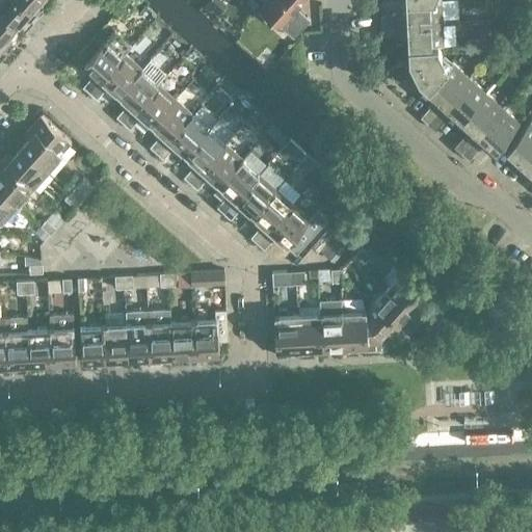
[(0,0),(0,10),(17,26),(25,17),(29,21),(36,14),(21,0),(0,0)]
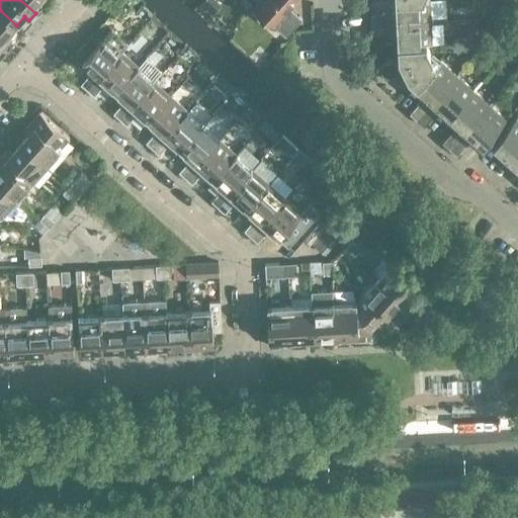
[(37,0),(20,0),(35,13),(40,7),(35,2),(37,0)]
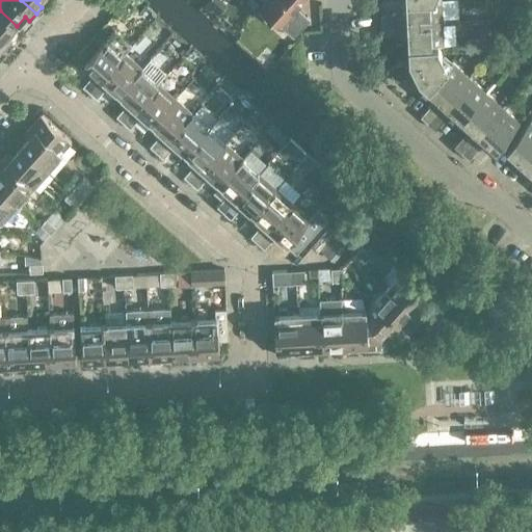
[(303,0),(267,0),(261,7),(294,37),(311,19),(298,7),(303,0)]
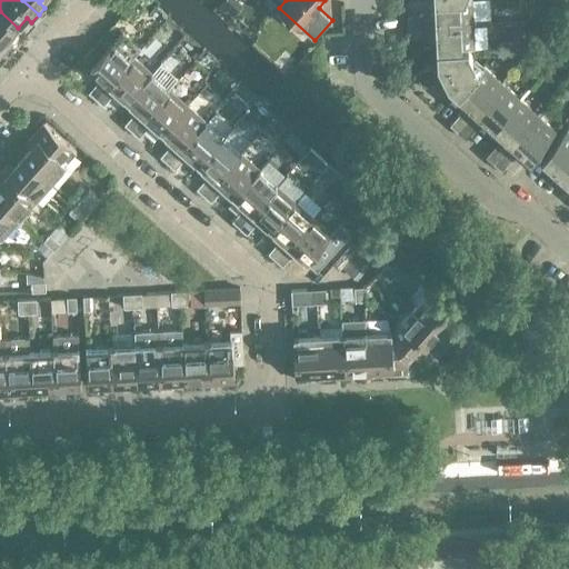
[(433,0),(435,13),(407,15),(408,36),(436,35),(437,61),(448,83),(458,93),(482,66),(473,47),(470,0),(433,0)]
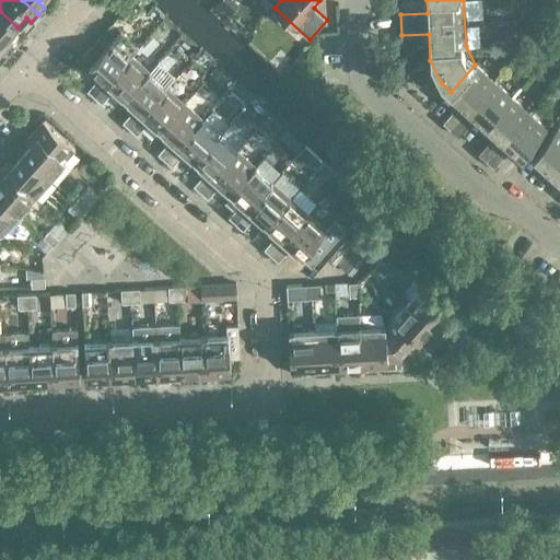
[(18,27),(0,11),(0,43),(7,49),(12,43),(8,38),(18,27)]
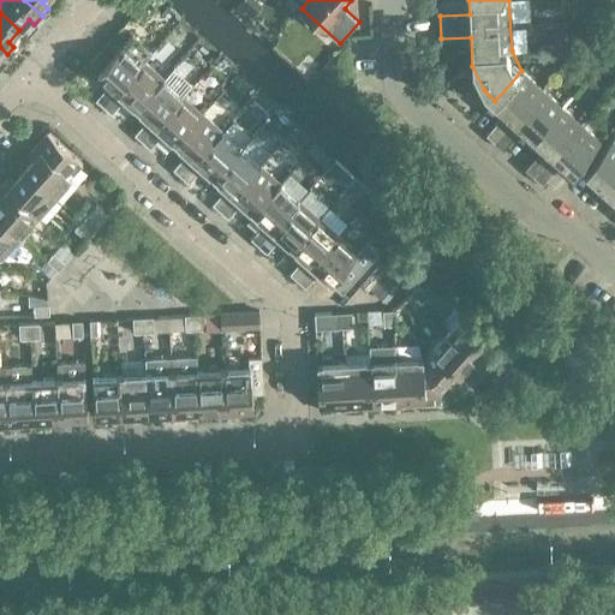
[(95,99),(103,106),(144,60),(124,42),(97,72),(109,83),(95,99)]
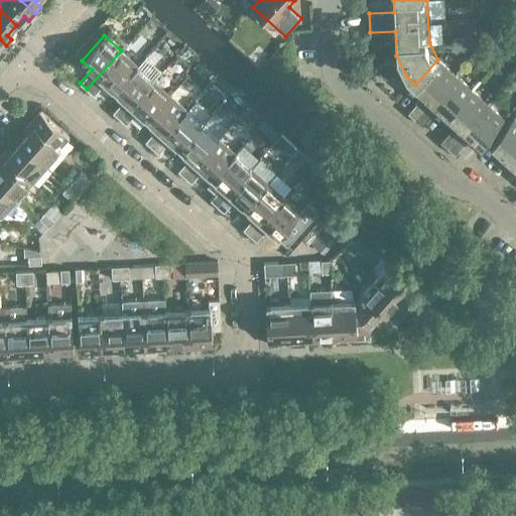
[(121,50),(87,89),(94,95),(105,83),(114,91),(137,66),(121,50)]
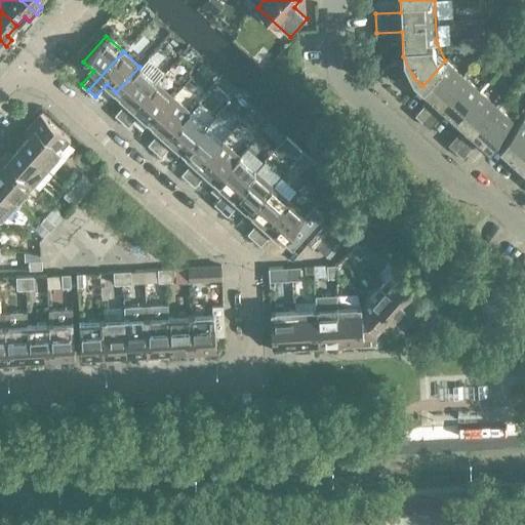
[(390,80),(404,73),(398,59),(384,67),(390,80)]
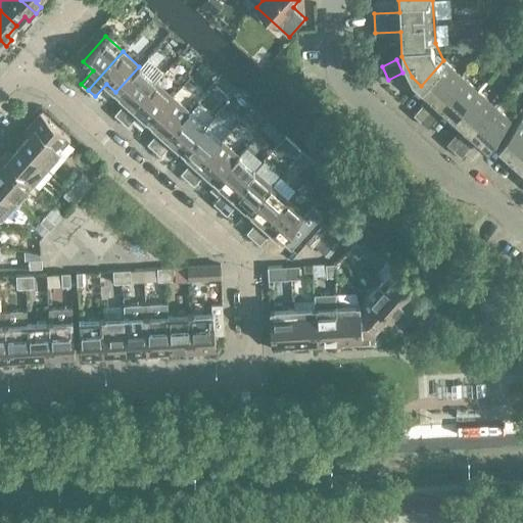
[(443,60),(421,86),(431,94),(414,113),(421,121),(461,75),(443,60)]
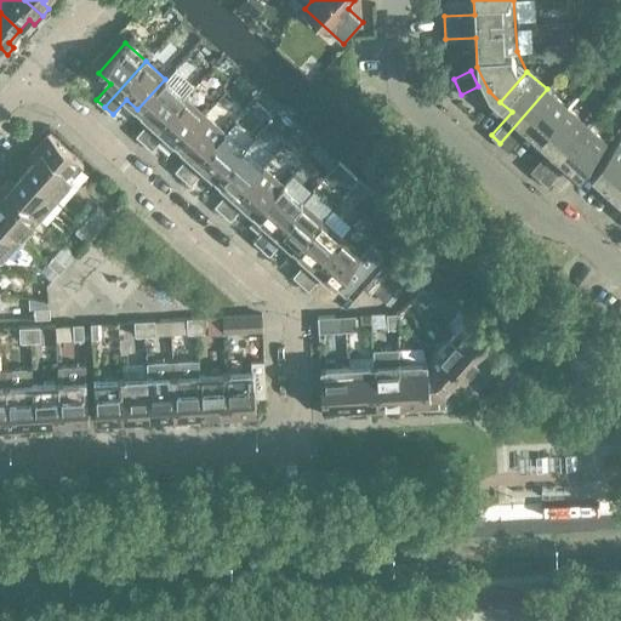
[(165,79),(137,109),(149,120),(136,135),(143,142),(184,96),(165,79)]
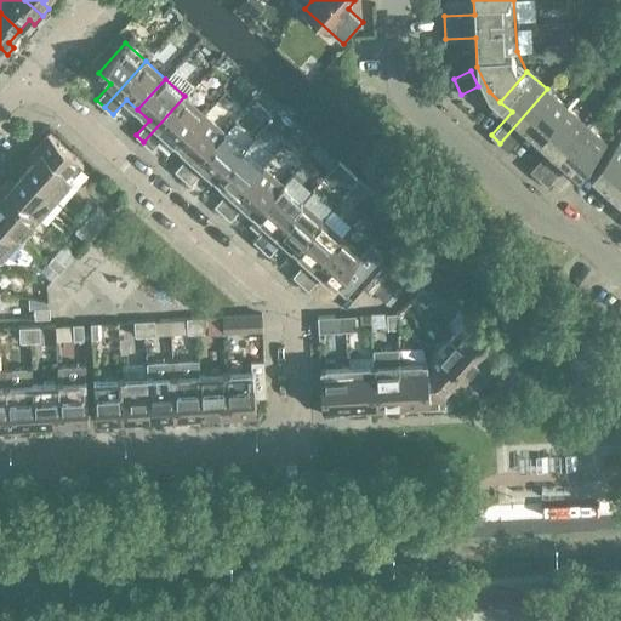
[(547,89),(500,143),(508,151),(529,127),(540,137),(567,107),(547,89)]
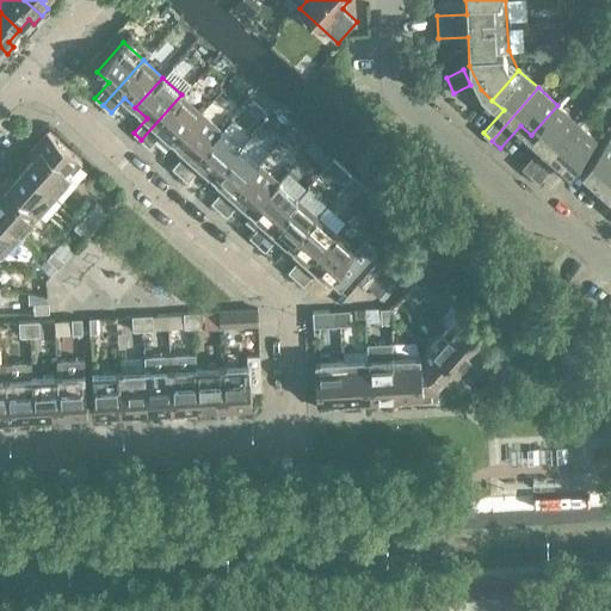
[(181,94),(141,140),(149,147),(162,131),(174,142),(201,112),(181,94)]
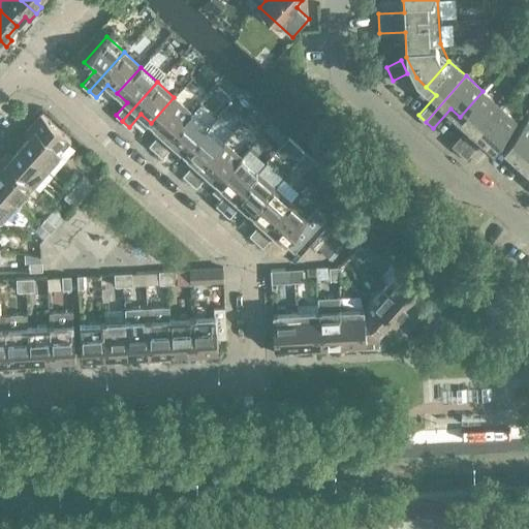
[(483,91),(460,117),(469,125),(452,145),(459,151),(499,105),(483,91)]
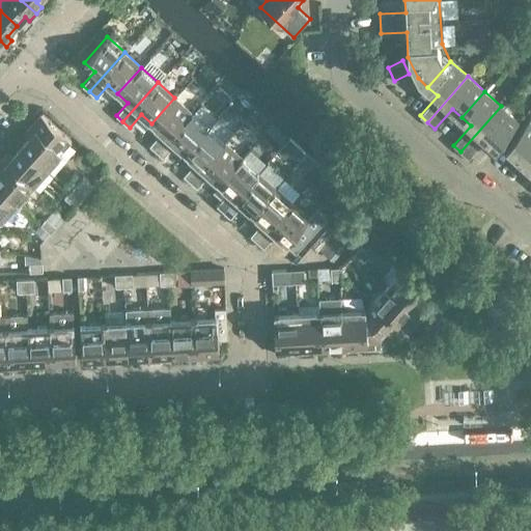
[(174,98),(151,123),(161,132),(149,145),(156,151),(191,112),(174,98)]
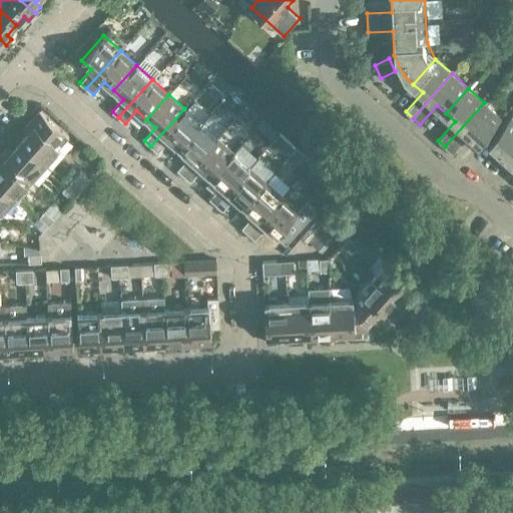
[(484,102),(445,146),(452,153),(469,134),(478,143),(501,117),(484,102)]
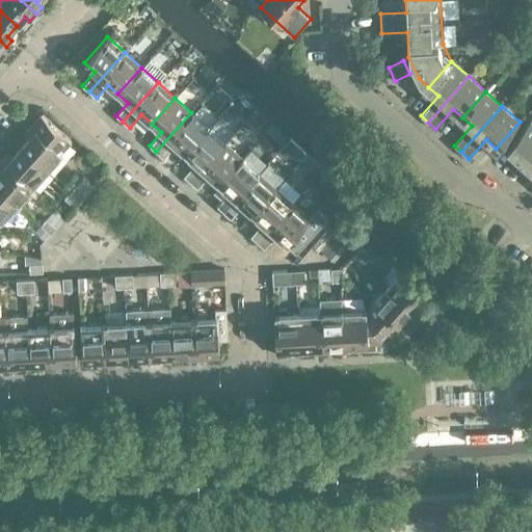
[(191,112),(156,152),(163,158),(175,144),(185,154),(208,128),(191,112)]
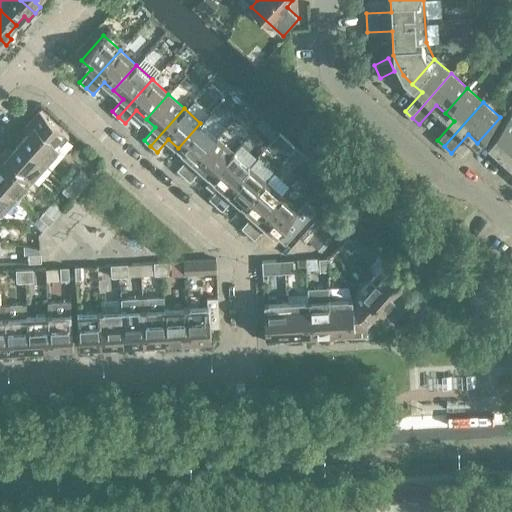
[(28,132),(19,141),(44,163),(47,160),(68,136),(40,110),(23,128),(28,132)]
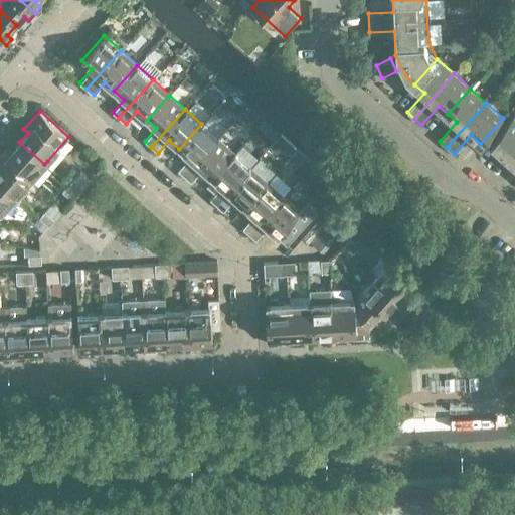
[(514,118),(513,117),(490,142),(500,150),(493,158),(500,164),(514,147),(514,118)]
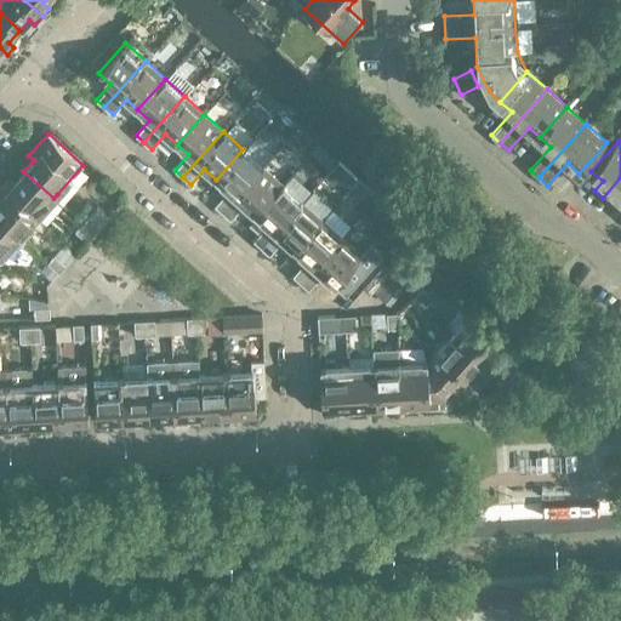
[(243,149),(216,180),(228,191),(214,205),(221,212),(262,166),(243,149)]
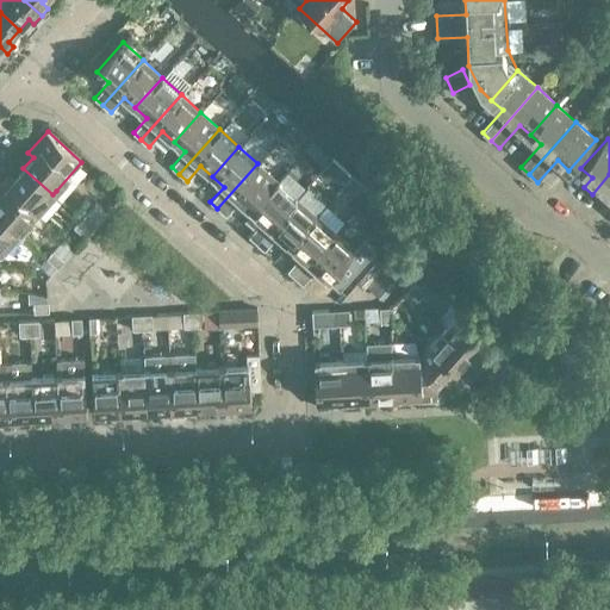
[(257,163),(217,209),(225,216),(240,200),(250,211),(277,181),(257,163)]
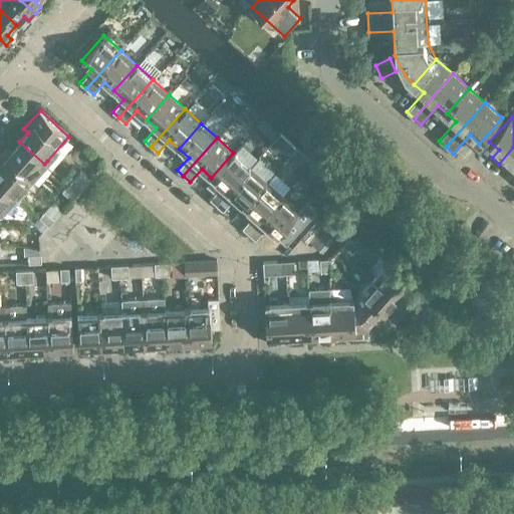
[(44,164),(19,142),(11,152),(7,148),(1,154),(29,180),(44,164)]
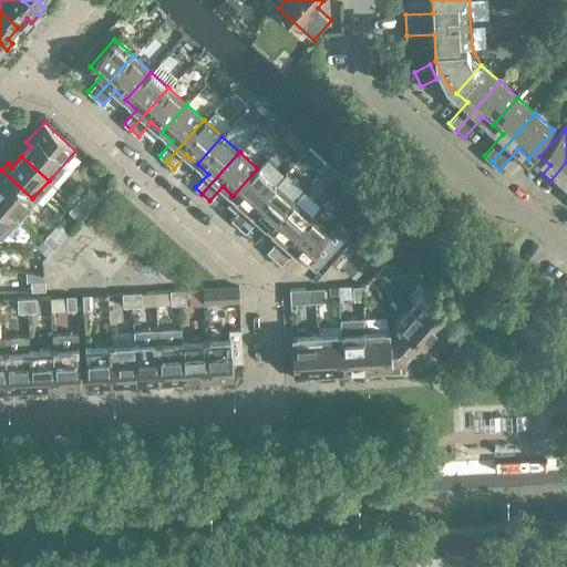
[(566,162),(550,181),(558,188),(566,179),(566,181),(566,162)]
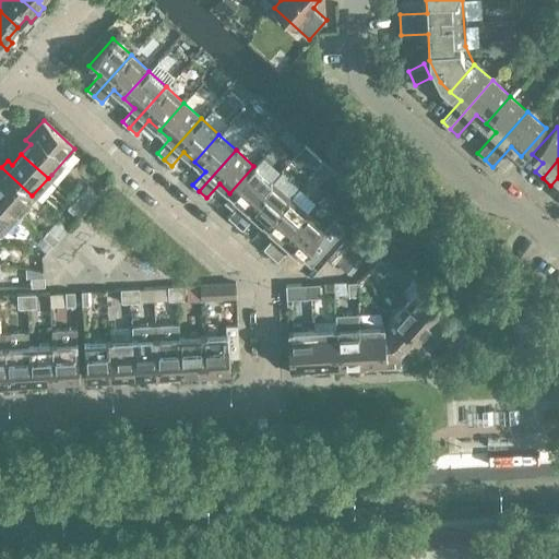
[(253,166),(229,193),(240,203),(227,216),(234,223),(271,181),(253,166)]
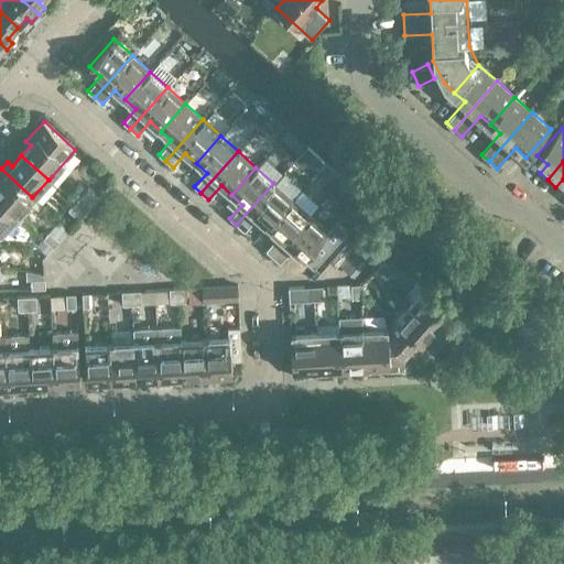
[(32,197),(1,169),(0,170),(0,199),(21,220),(23,218),(18,214),(32,197)]
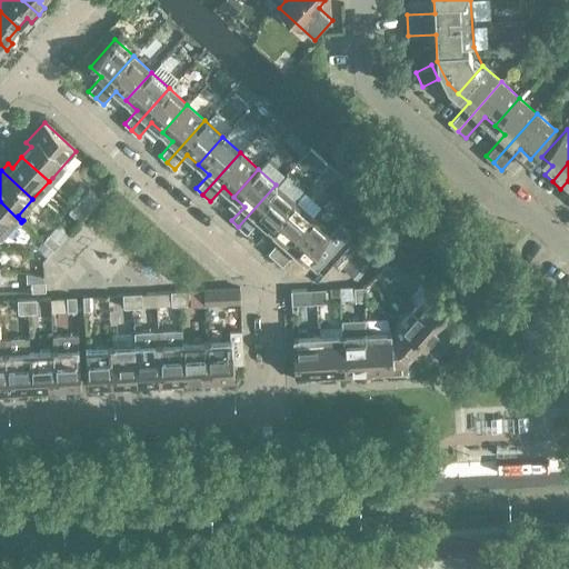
[(52,178),(49,181),(60,190),(62,187),(52,178)]
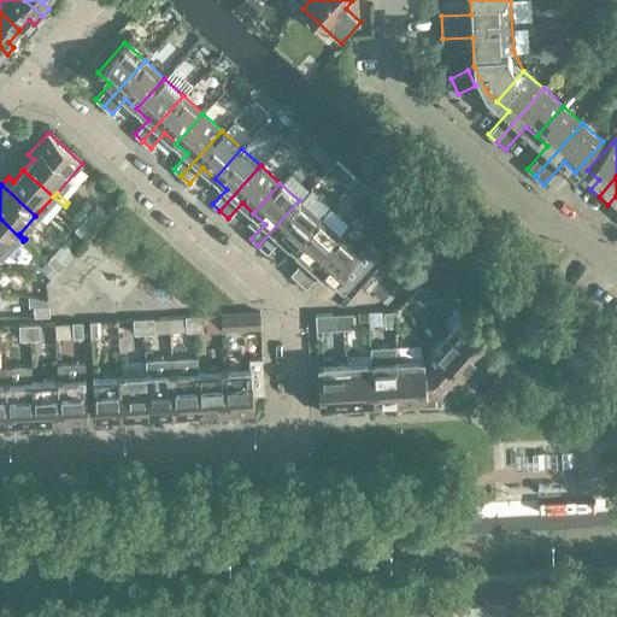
[(299,200),(258,246),(268,253),(281,239),(292,247),(318,218),(299,200)]
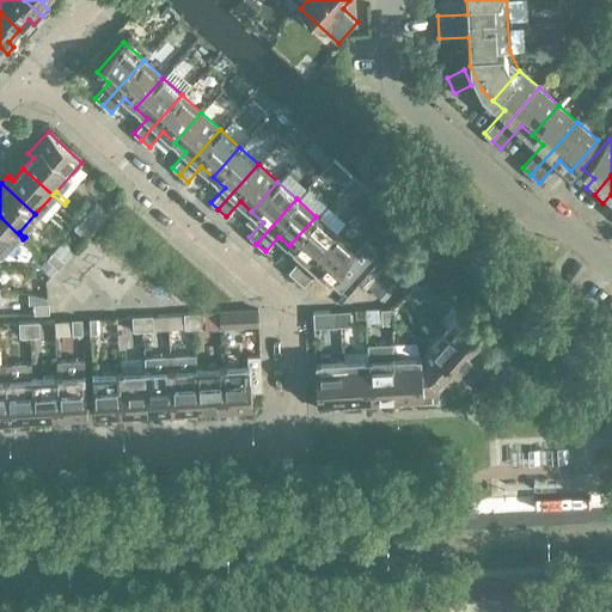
[(92,231),(99,222),(87,212),(80,220),(92,231)]
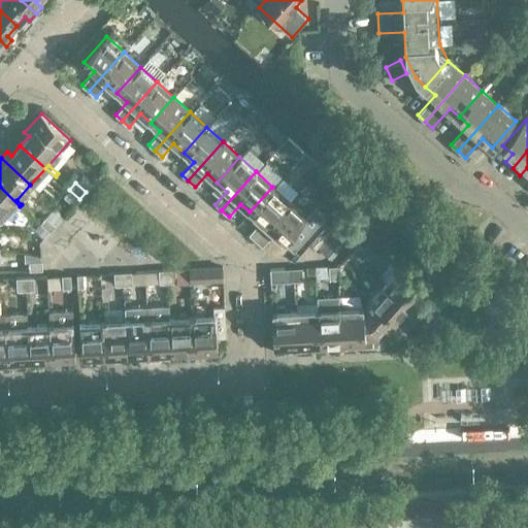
[(20,206),(0,187),(0,219),(9,208),(14,212),(20,206)]
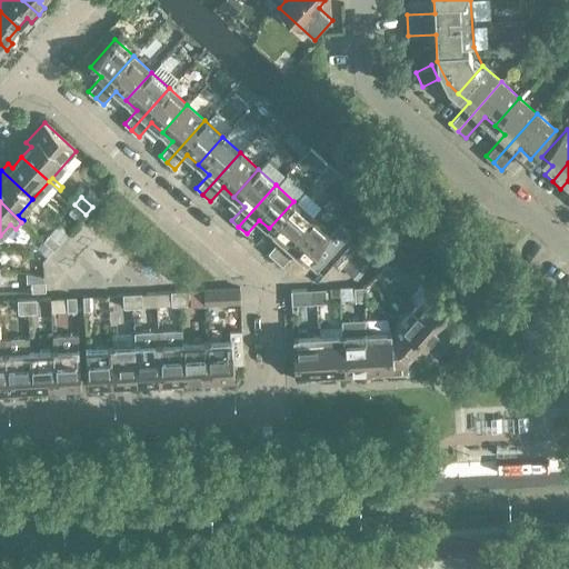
[(293,201),(269,228),(280,239),(268,253),(273,259),(273,258),(311,217),(293,201)]
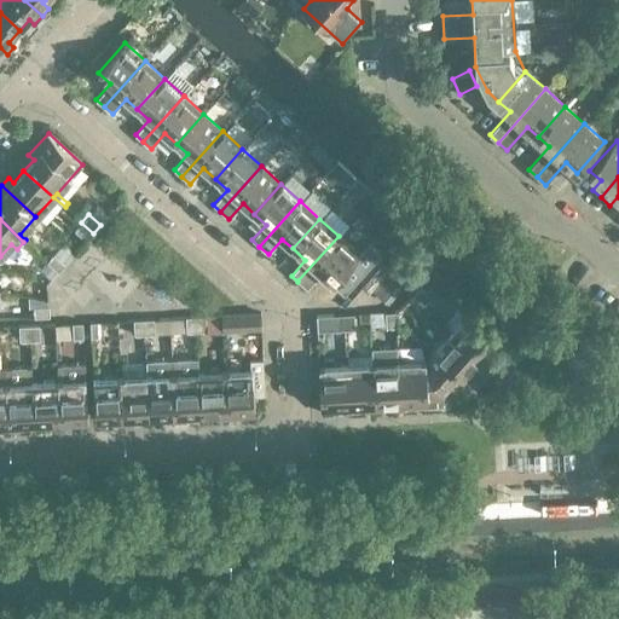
[(93,233),(81,223),(75,230),(86,241),(93,233)]
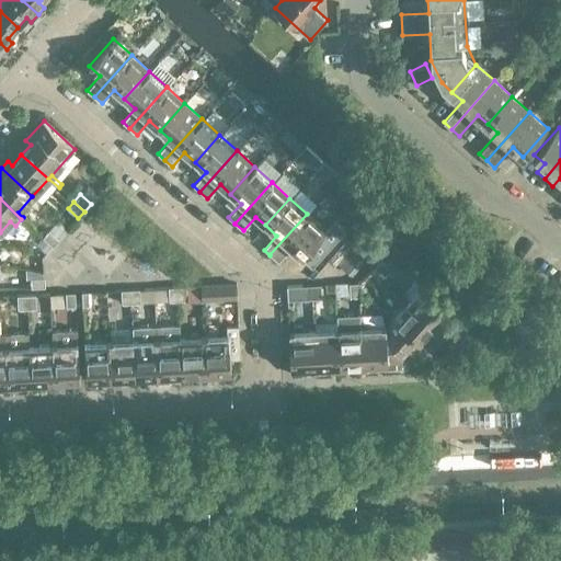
[(307,214),(270,254),(278,262),(290,249),(310,266),(345,226),(336,218),(325,230),(307,214)]
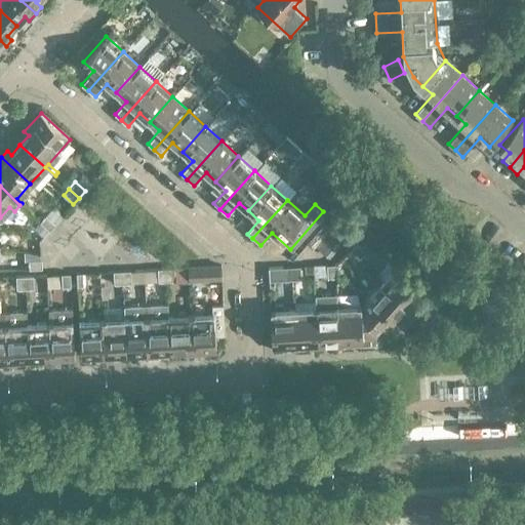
[(40,221),(49,230),(55,224),(46,214),(40,221)]
